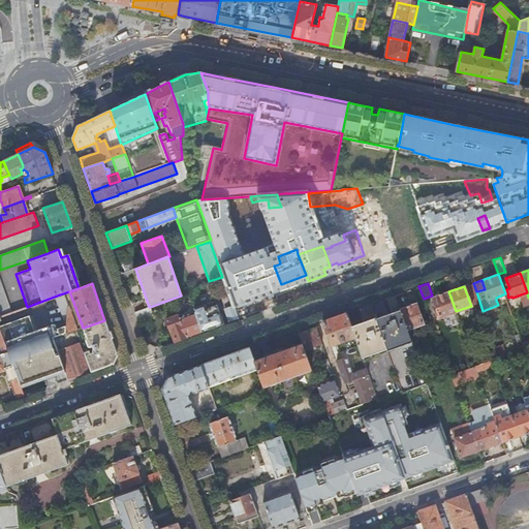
[(0,316),(9,313),(0,288),(0,316)]
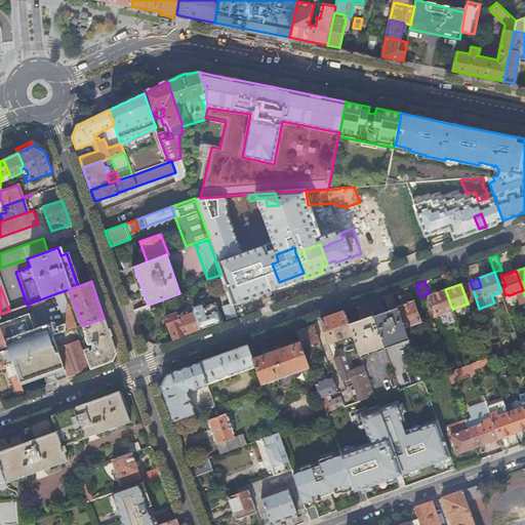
[(192,305),(199,301),(194,287),(193,288),(189,297),(192,305)]
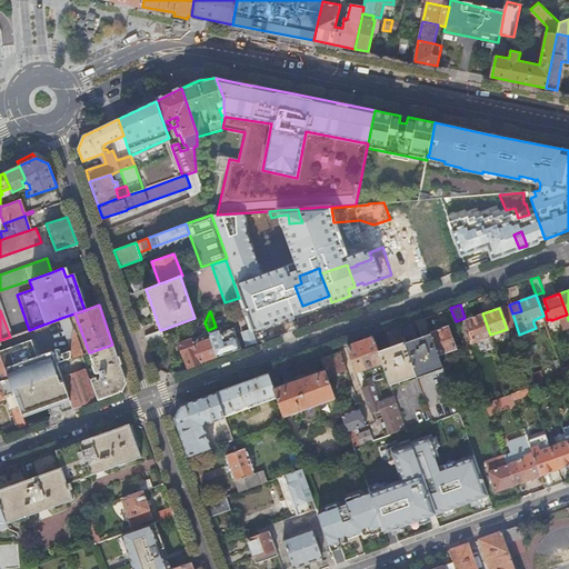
[(465,346),(473,342),(473,341),(490,335),(482,313),(466,320),(471,337),(462,340),(465,346)]
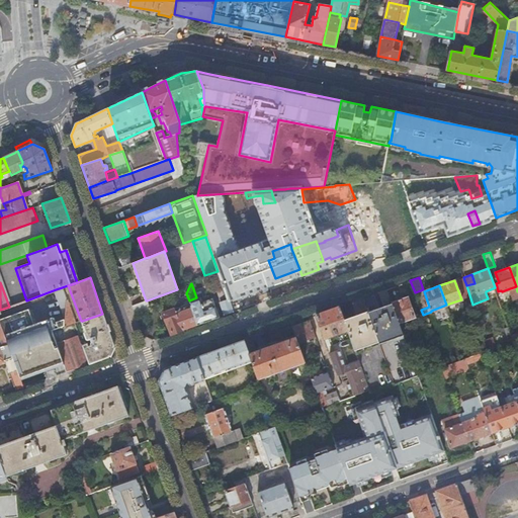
[(63,327),(75,323),(68,299),(67,299),(62,287),(56,289),(65,318),(50,324),(48,319),(37,322),(32,308),(31,308),(0,319),(0,322),(8,344),(8,345),(10,350),(16,367),(18,371),(19,374),(63,359),(57,343),(55,335),(53,330),(63,327)]
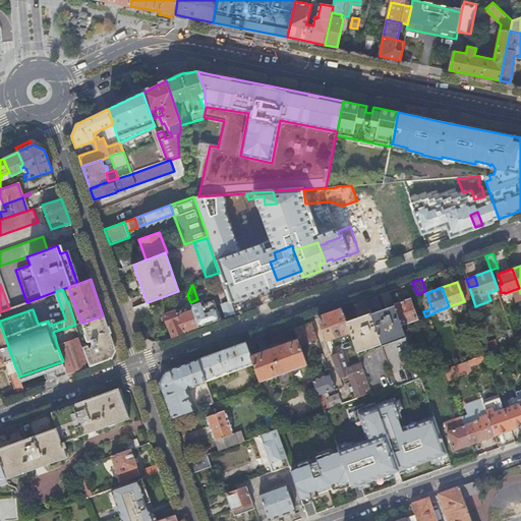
[(213,322),(220,319),(214,300),(205,304),(206,306),(204,307),(200,298),(197,299),(190,302),(191,304),(199,327),(213,322)]
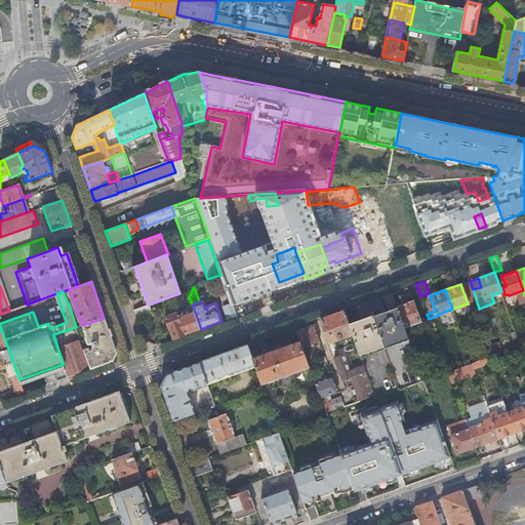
[(397,307),(404,326),(420,321),(419,317),(413,301),(397,307)]
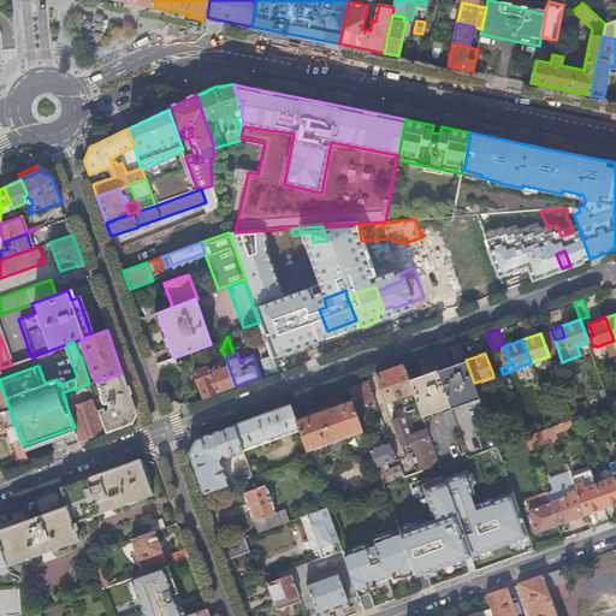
[(157,363),(161,375),(178,366),(175,357),(173,357),(157,363)]
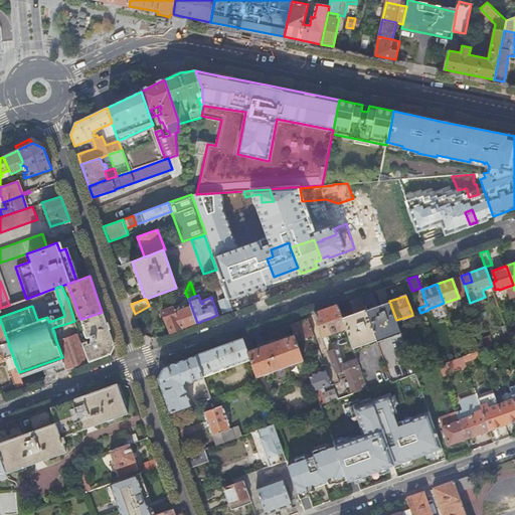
[(192,324),(197,323),(189,301),(162,311),(170,332),(192,324)]
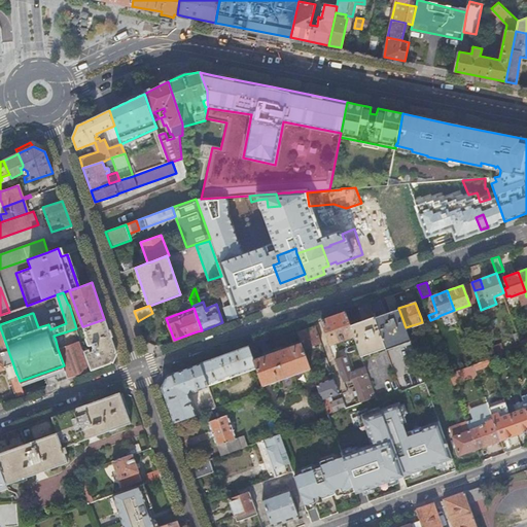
[(386,350),(411,341),(406,327),(398,308),(375,317),(385,347),(386,350)]
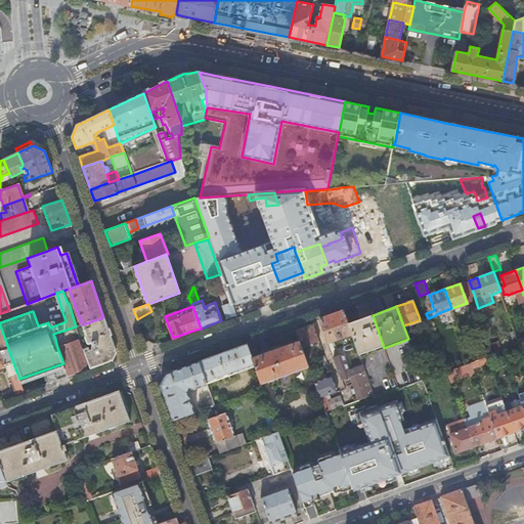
[(328,343),(352,334),(348,323),(343,309),(318,318),(328,343)]
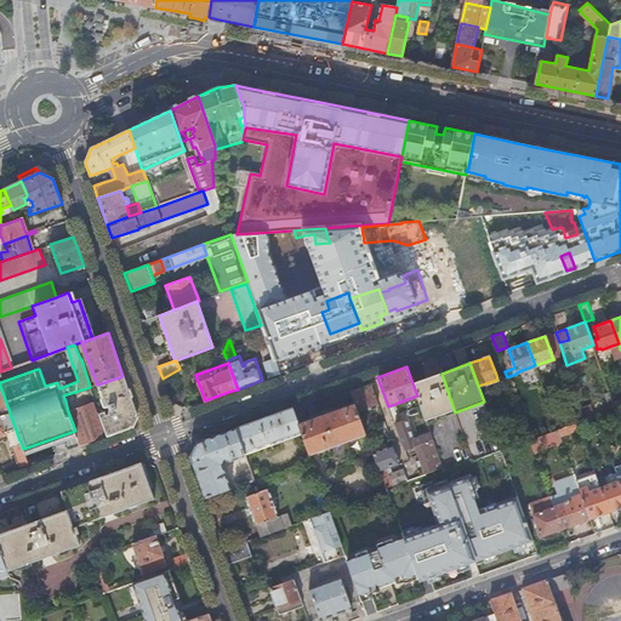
[(425,419),(454,409),(442,374),(412,383),(417,396),(425,419)]
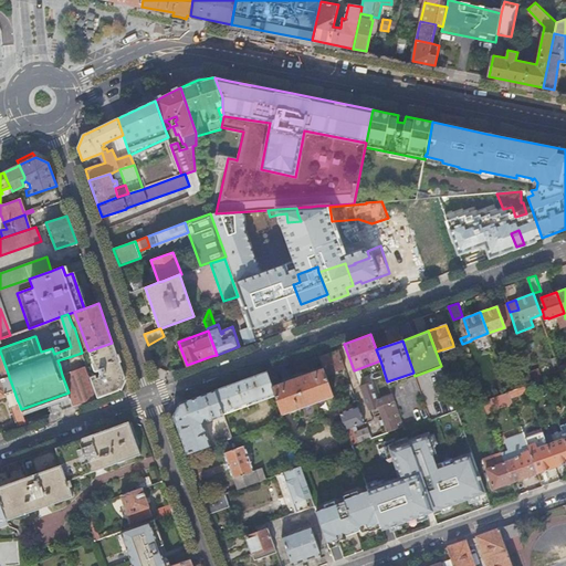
[(112,343),(90,350),(94,362),(93,364),(95,370),(97,371),(100,370),(101,373),(100,377),(96,378),(95,375),(87,378),(84,367),(62,375),(69,392),(73,406),(118,389),(125,377),(112,343)]
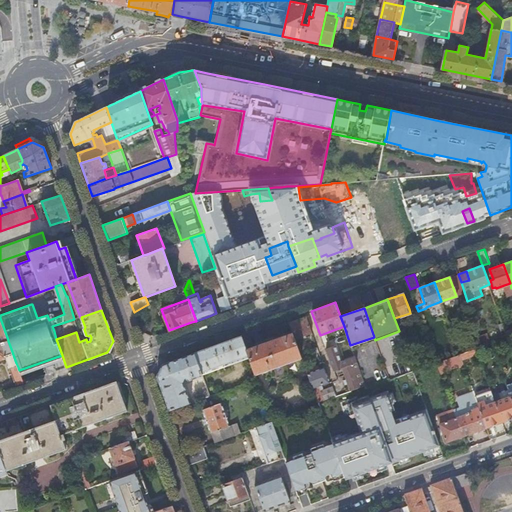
[(289,323),(292,332),(295,338),(295,341),(298,340),(297,337),(304,335),(311,332),(306,316),(289,322),(289,323)]
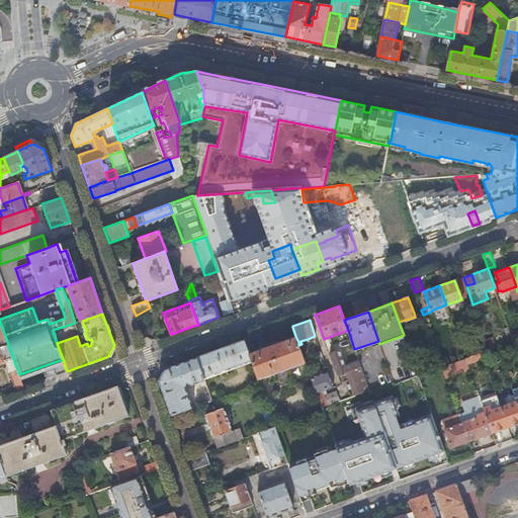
[(251,361),(257,378),(305,361),(304,357),(300,350),(298,345),(298,342),(295,336),(248,353),(251,361)]
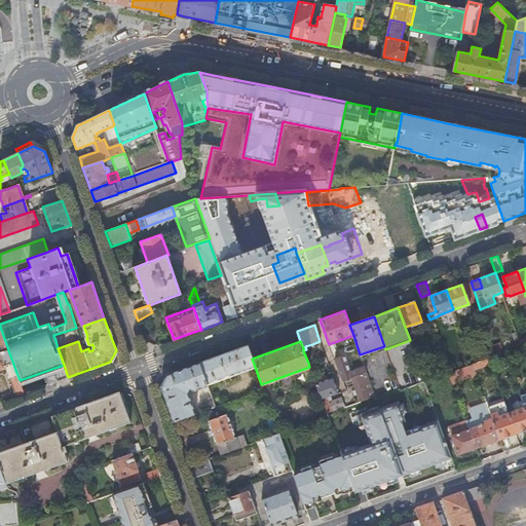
[(500,342),(493,345),(496,354),(504,352),(500,342)]
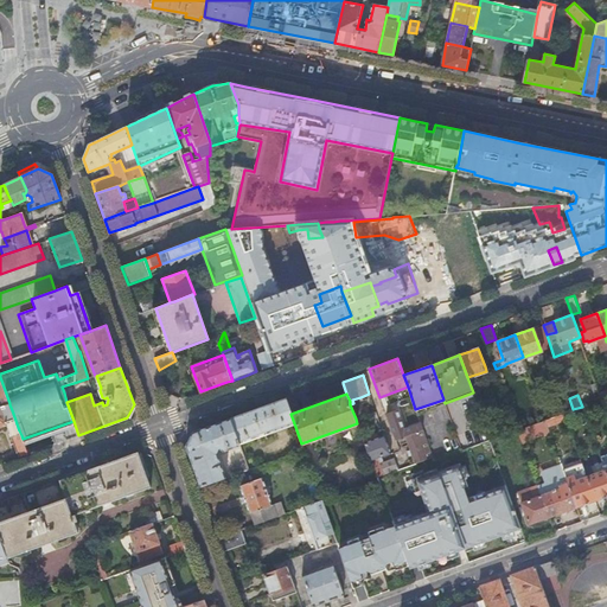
[(238,443),(294,423),(291,414),(285,398),(229,419),(238,443)]
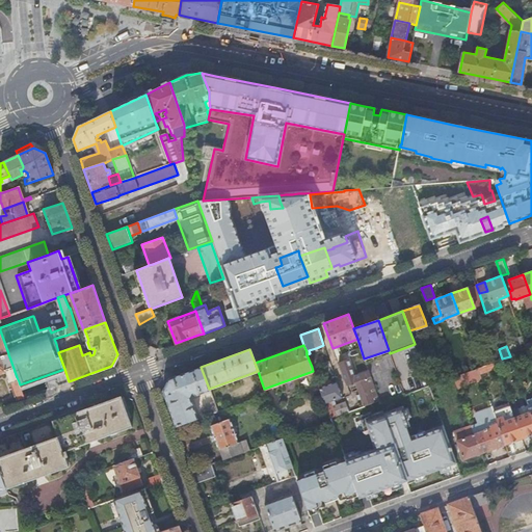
[(10,360),(8,354),(8,353),(0,355),(0,374),(5,372),(2,363),(10,360)]
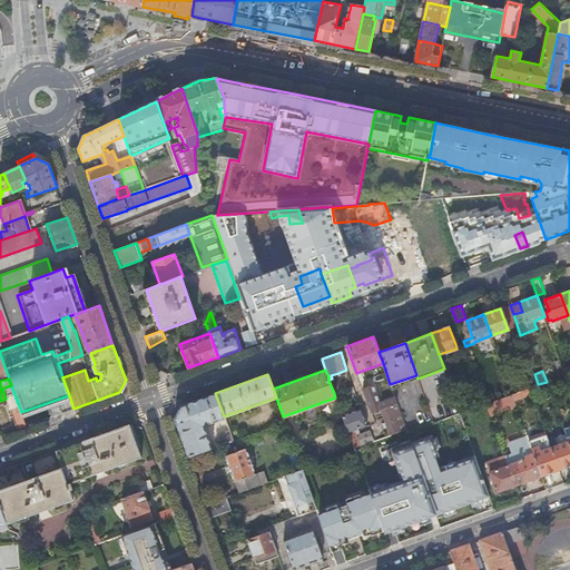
[(331,385),(334,393),(346,389),(344,381),(331,385)]
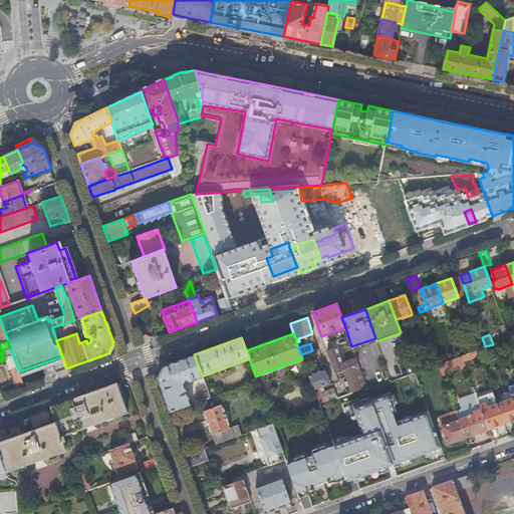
[(342,369),(357,363),(355,357),(339,363),(333,347),(327,349),(330,356),(329,356),(332,363),(333,363),(334,365),(332,366),(334,372),(342,369)]
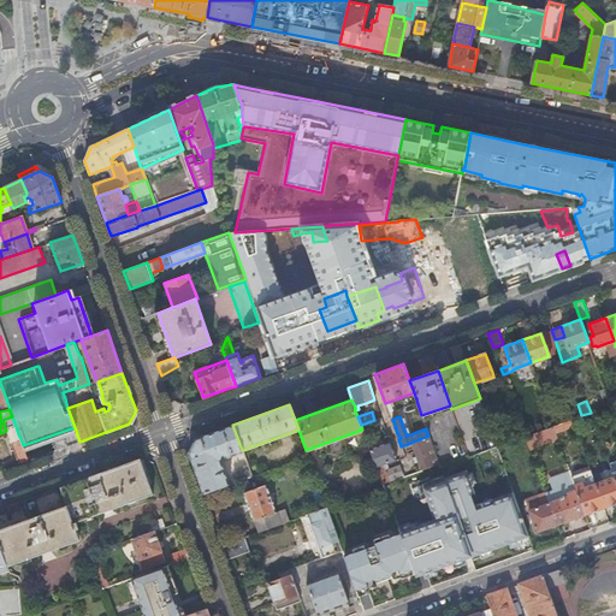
[(572,419),(552,426),(556,433),(575,426),(572,419)]
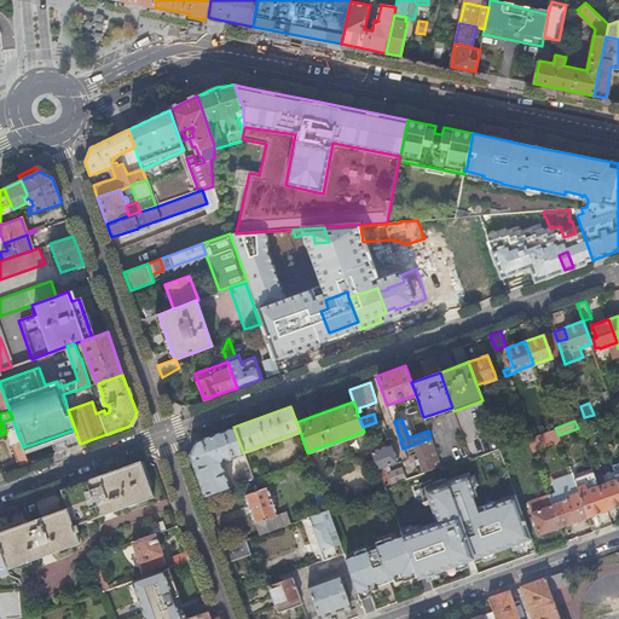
[(363,427),(364,432),(365,435),(380,431),(376,422),(363,427)]
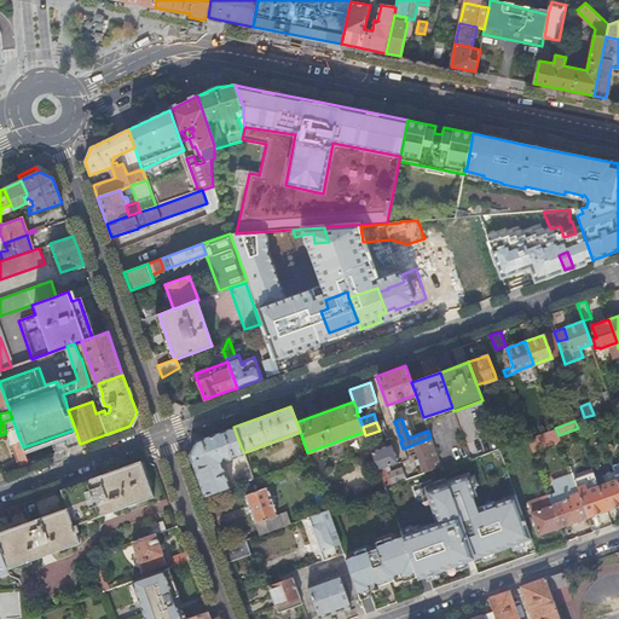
[(204,496),(230,486),(221,461),(223,458),(224,457),(225,458),(227,460),(243,455),(243,452),(233,427),(195,441),(189,455),(204,496)]
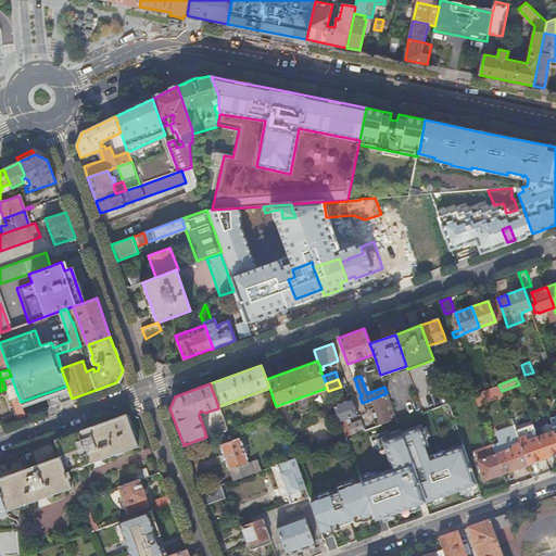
[(498,384),(474,393),(479,407),(484,405),(483,403),(497,397),(498,400),(504,399),(502,391),(498,384)]
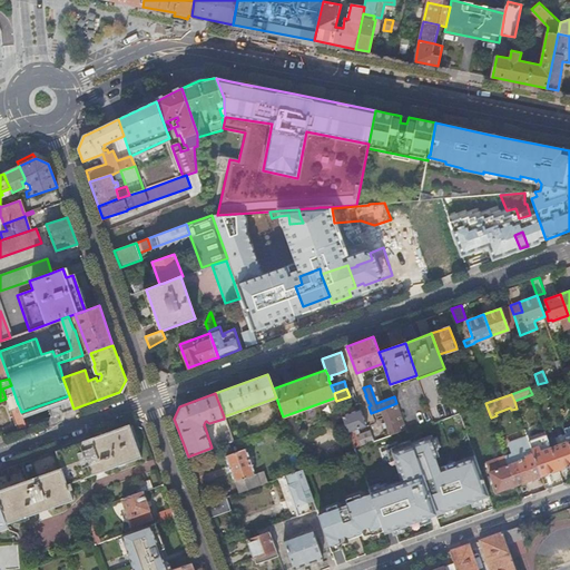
[(390,435),(406,429),(396,403),(380,410),(384,422),(386,428),(390,435)]
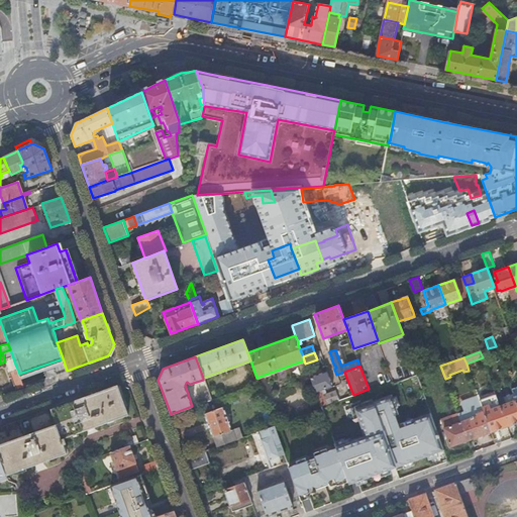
[(17,388),(24,386),(19,374),(18,371),(12,373),(17,388)]
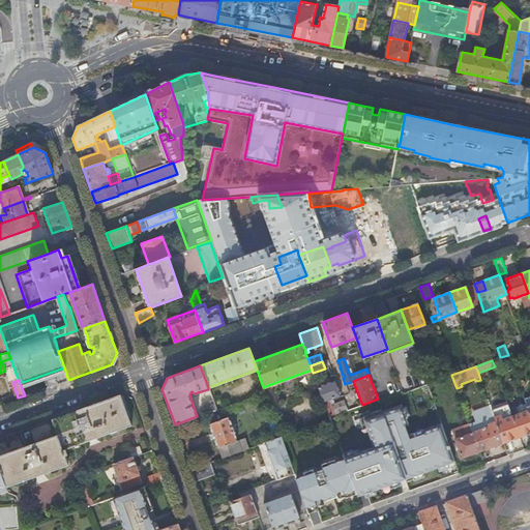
[(317,383),(323,402),(332,399),(341,395),(335,380),(325,383),(324,380),(317,383)]
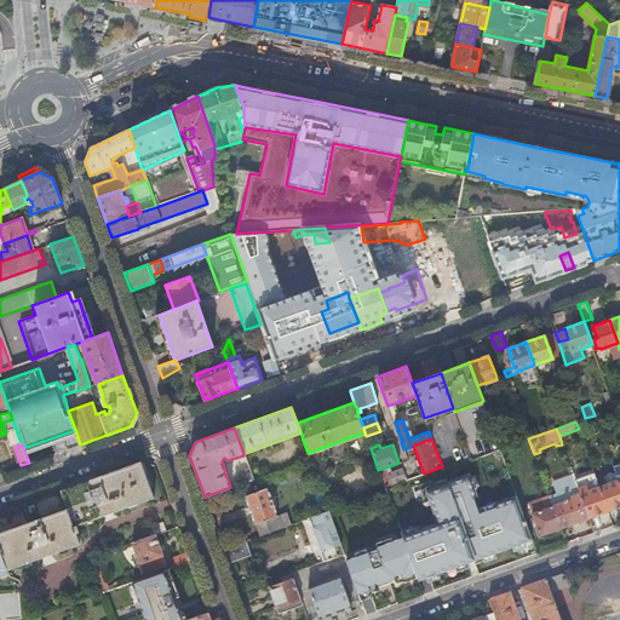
[(488,464),(484,454),(466,460),(470,471),(488,464)]
